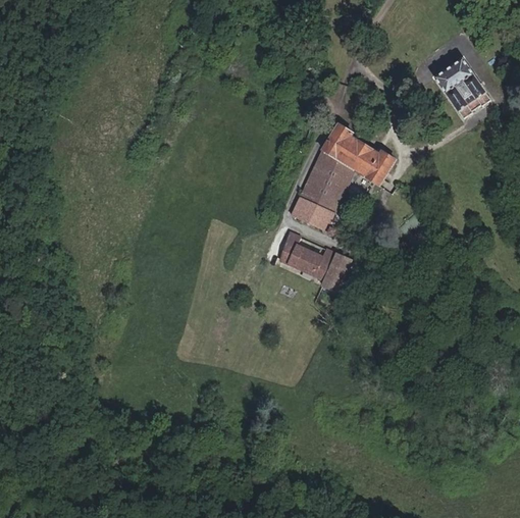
[(480,103),(489,97),(462,56),(434,74),(462,116),(472,110),(470,108),(479,102),(480,103)]
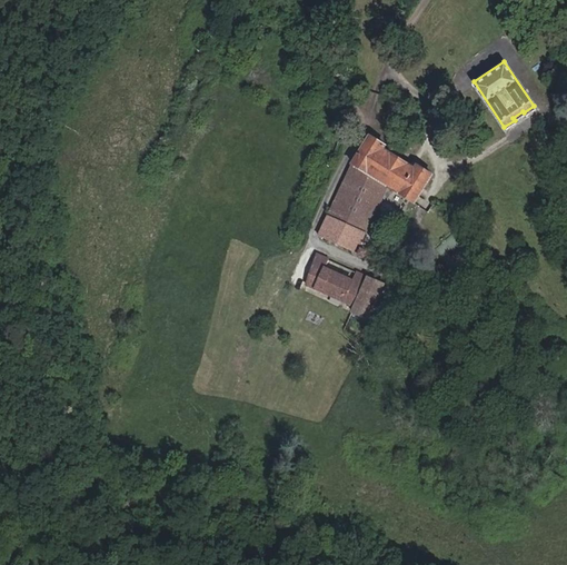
[(413,199),(431,171),(416,161),(414,166),(381,146),(384,142),(369,134),(350,165),(318,231),(354,247),(385,184),(413,199)]
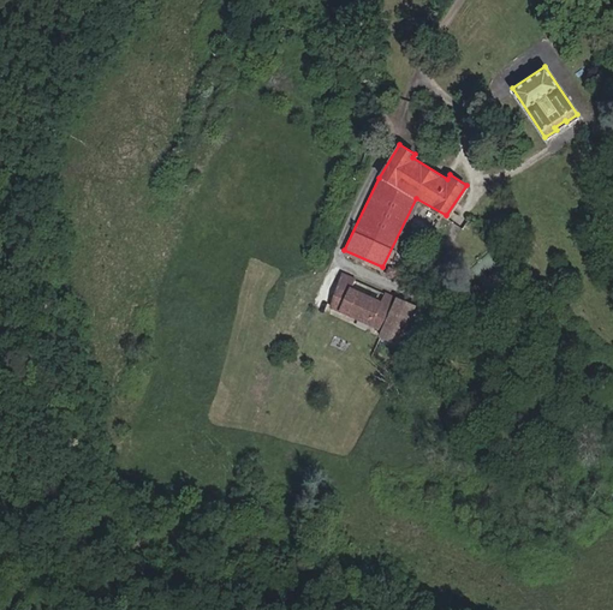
[(384,271),(392,275),(397,267),(387,263),(384,271)]
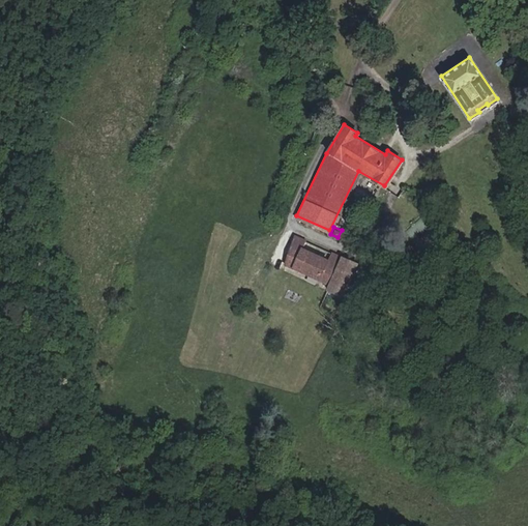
[(285,261),(329,281),(340,257),(327,251),(328,250),(293,234),(285,261)]
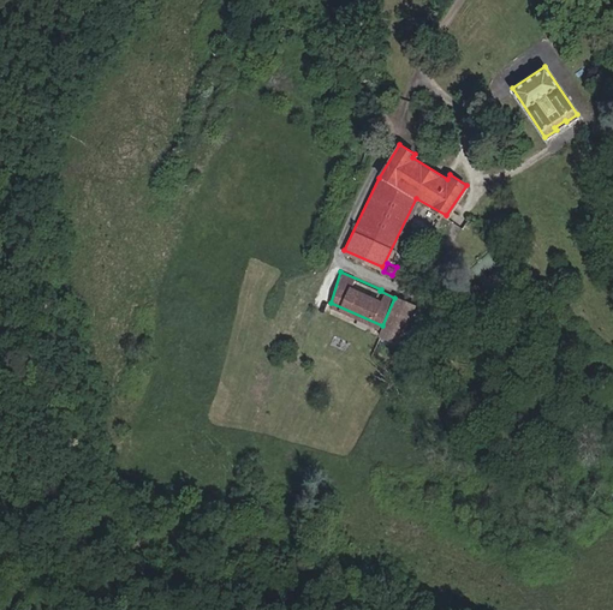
[(380,332),(396,340),(412,304),(396,295),(394,298),(382,326),(380,332)]
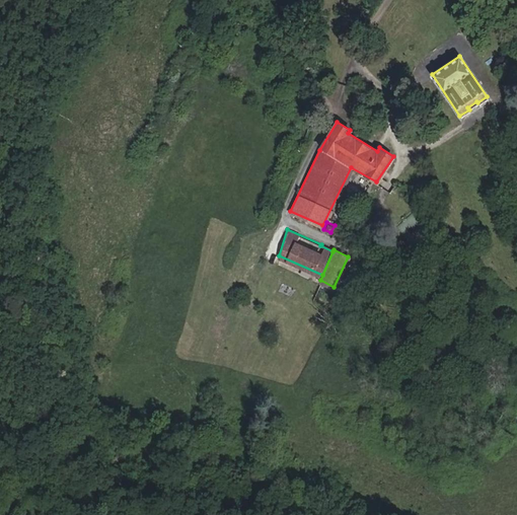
All buildings are outlined.
